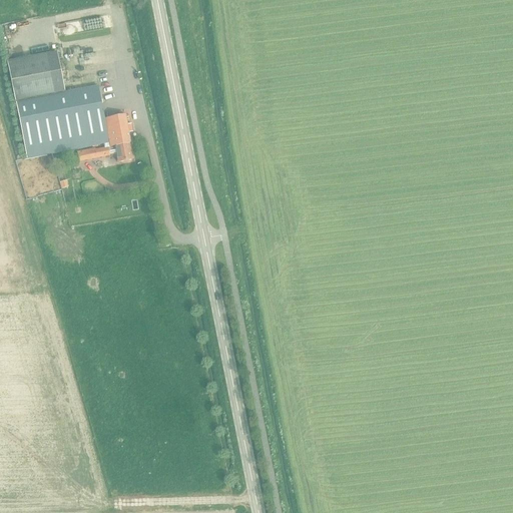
[(14,50),(22,97),(76,88),(68,41),(14,50)]
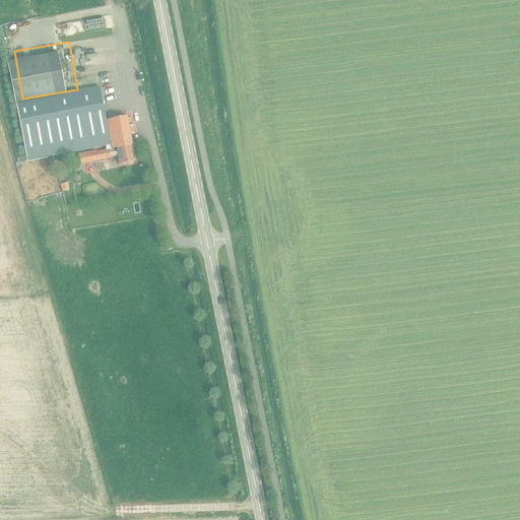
[(111,144),(106,121),(99,87),(65,94),(15,104),(27,160),(111,144)]
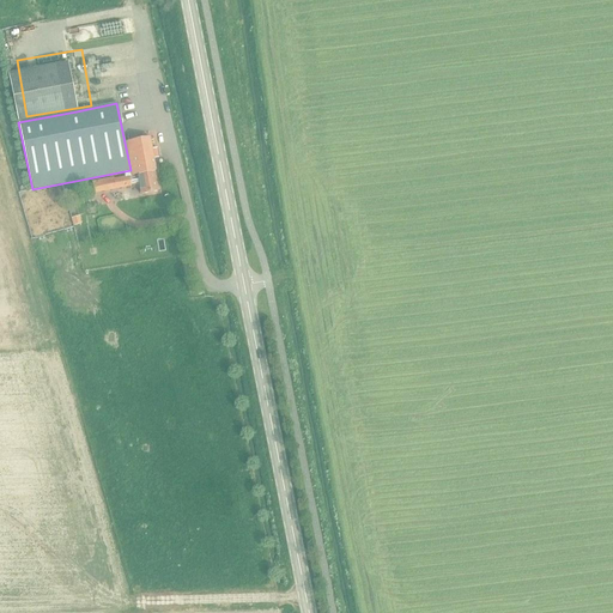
[(125,143),(131,170),(132,176),(138,175),(141,194),(158,190),(155,171),(156,171),(150,138),(125,143)]
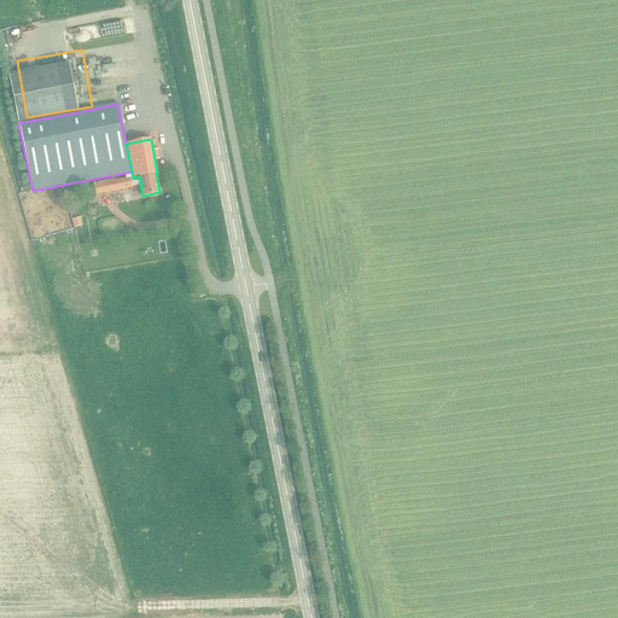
[(103,193),(132,187),(129,178),(115,181),(115,179),(100,182),(103,193)]
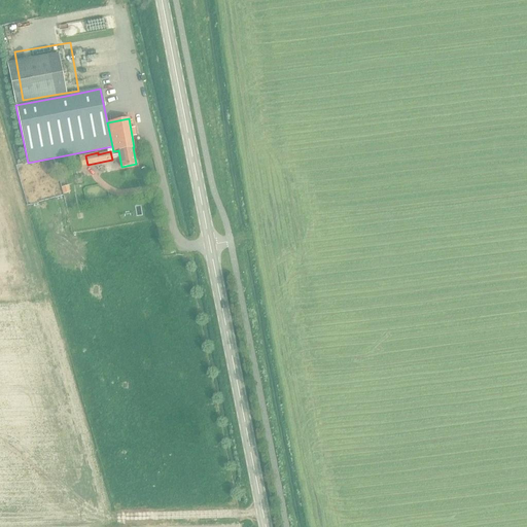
[(63,196),(70,194),(68,186),(61,188),(63,196)]
